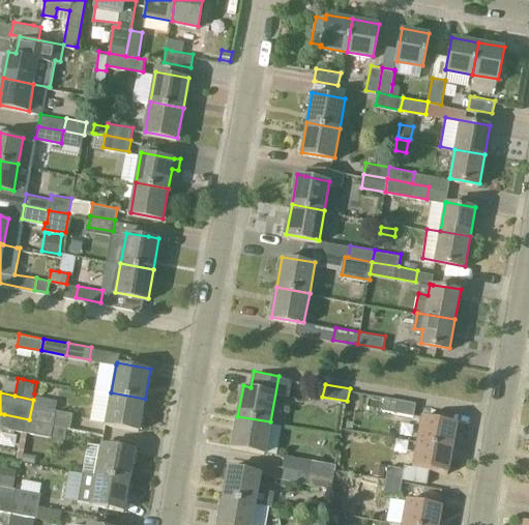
[(111,392),(106,423),(139,429),(145,399),(111,392)]
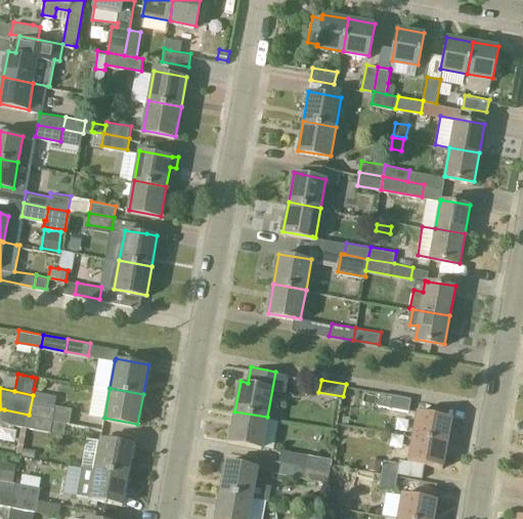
[(29,415),(53,419),(57,393),(34,389),(33,395),(29,415)]
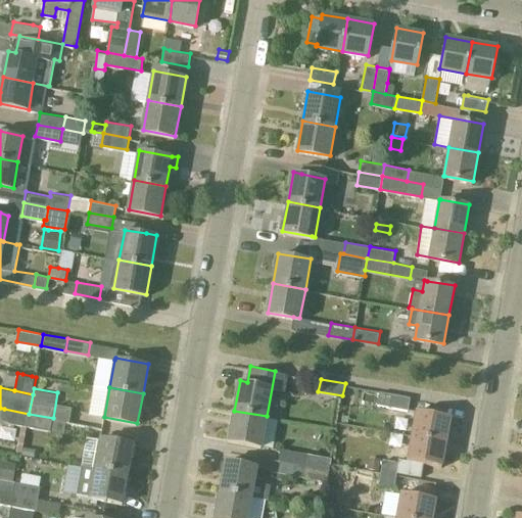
[(411,395),(380,390),(378,403),(409,409),(411,395)]
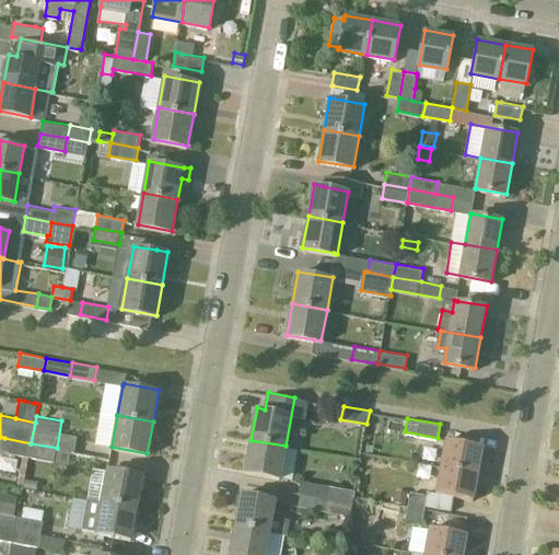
[(31,443),(4,438),(2,452),(28,457),(31,443)]
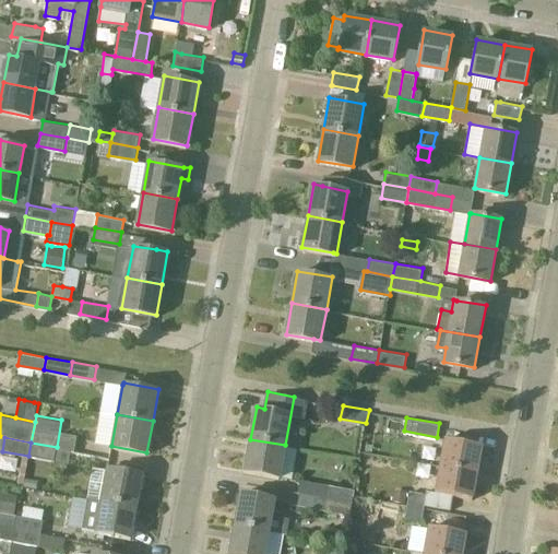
[(483,445),(446,437),(441,464),(477,471),(483,445)]
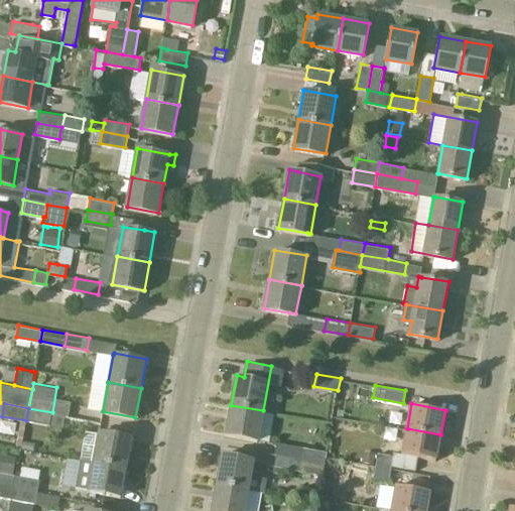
[(263,410),(231,405),(226,433),(258,439),(263,410)]
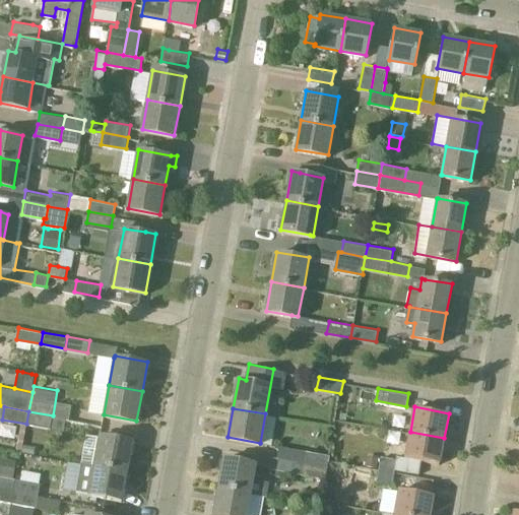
[(26,424),(50,428),(53,415),(28,411),(26,424)]
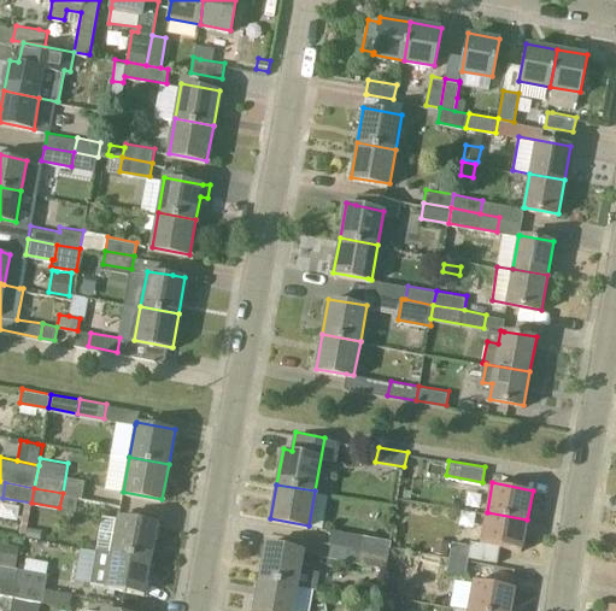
[(487,512),(482,541),(500,545),(522,548),(527,520),(487,512)]
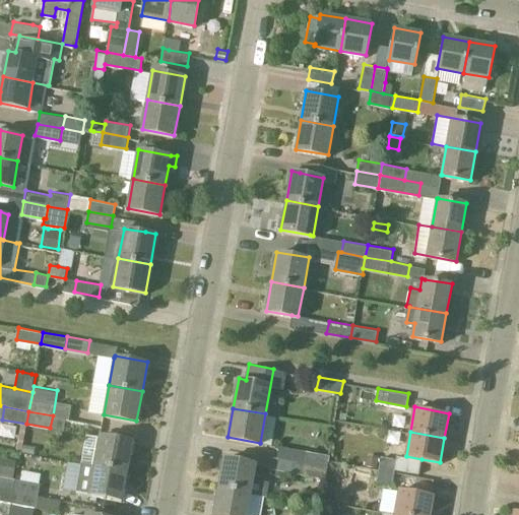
[(133,440),(100,435),(100,436),(87,434),(82,461),(94,464),(127,470),(133,440)]
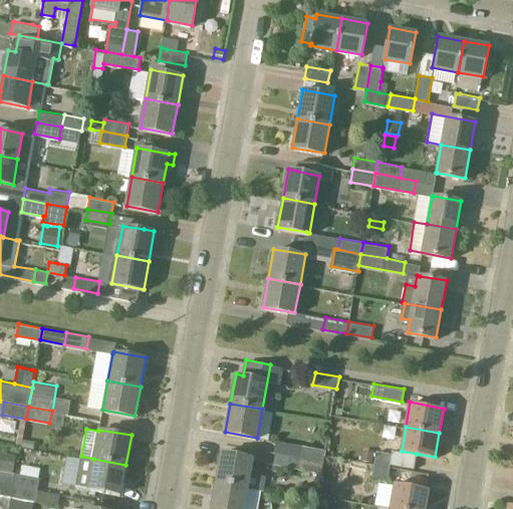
[(22,445),(34,447),(35,441),(23,438),(22,445)]
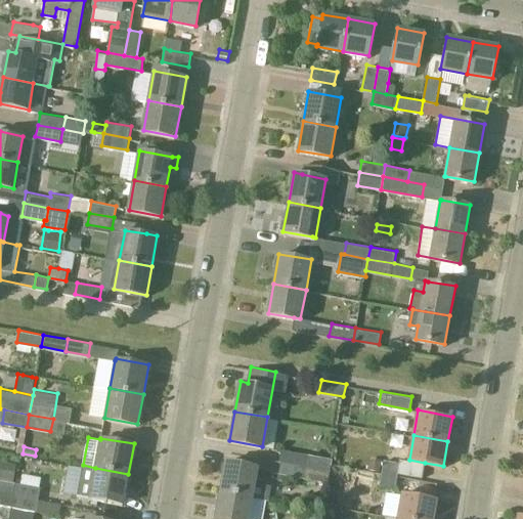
[(305,465),(331,470),(333,458),(308,452),(305,465)]
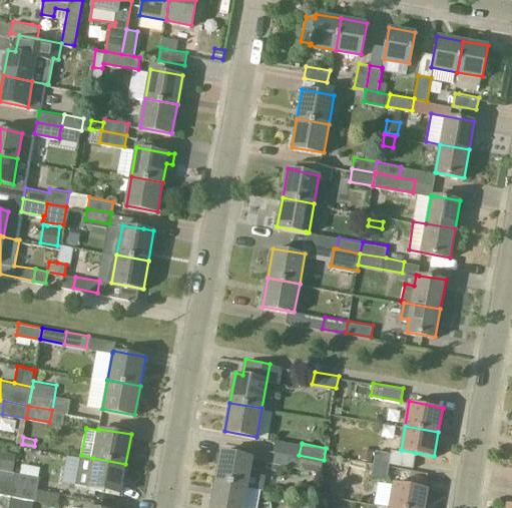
[(362,447),(360,458),(372,460),(374,449),(362,447)]
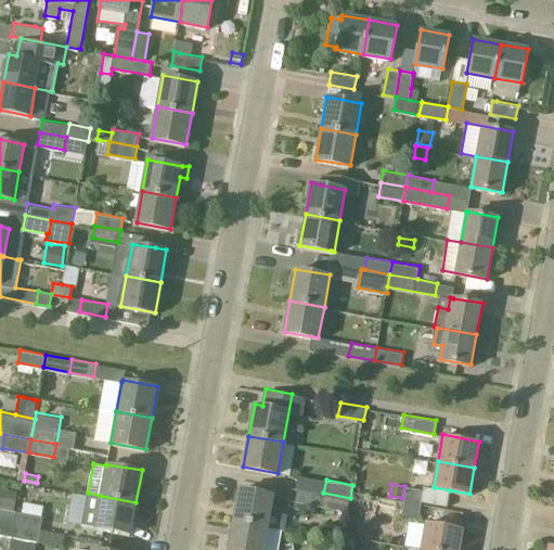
[(0,486),(0,488),(0,501),(15,506),(17,489),(0,486)]
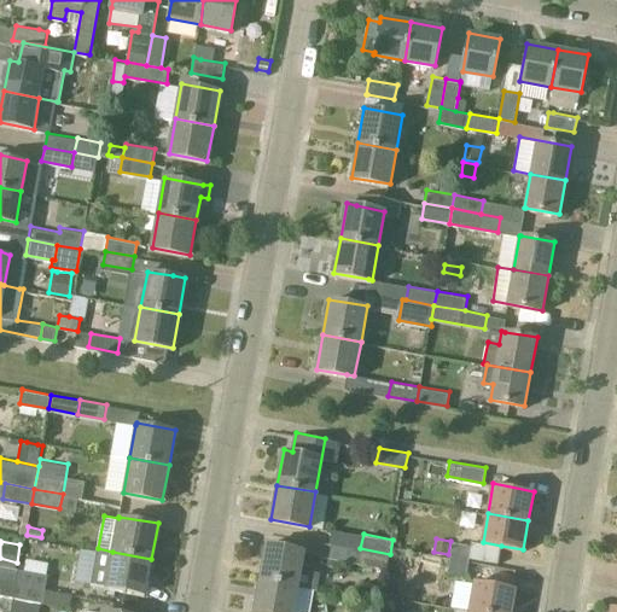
[(472,545),(454,541),(450,555),(469,559),(470,557),(472,545)]
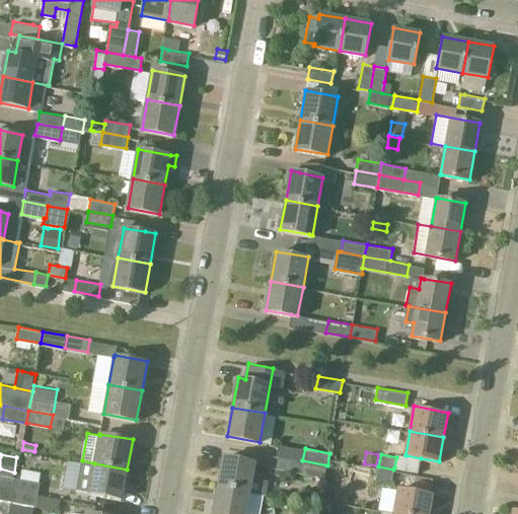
[(396,457),(394,467),(419,471),(421,458),(405,455),(396,454),(396,457)]
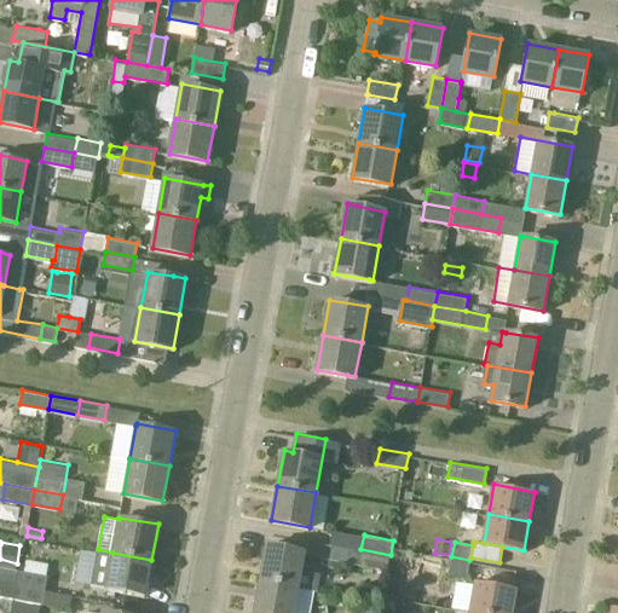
[(305,550),(266,544),(260,579),(298,587),(298,585),(318,589),(321,573),(301,570),(305,550)]
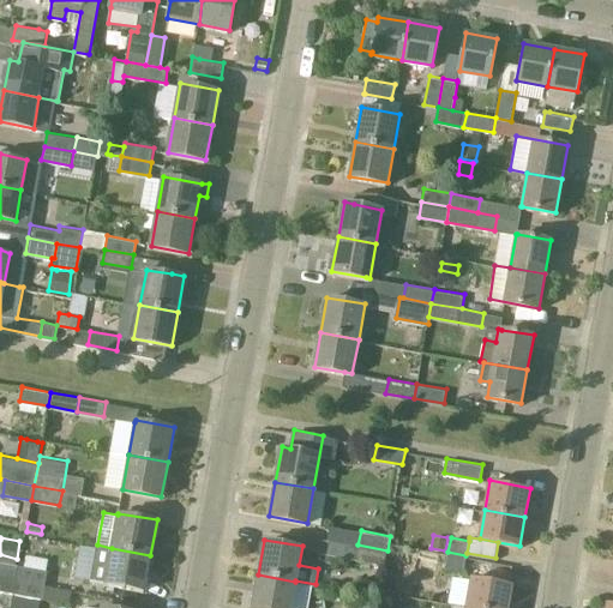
[(91,578),(106,581),(106,582),(144,589),(150,555),(112,548),(97,545),(97,547),(80,543),(74,575),(91,578)]
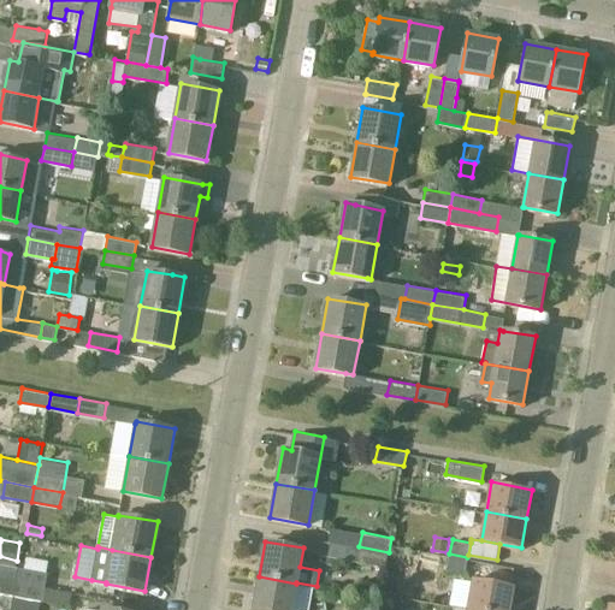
[(389,552),(359,546),(356,560),(386,566),(389,552)]
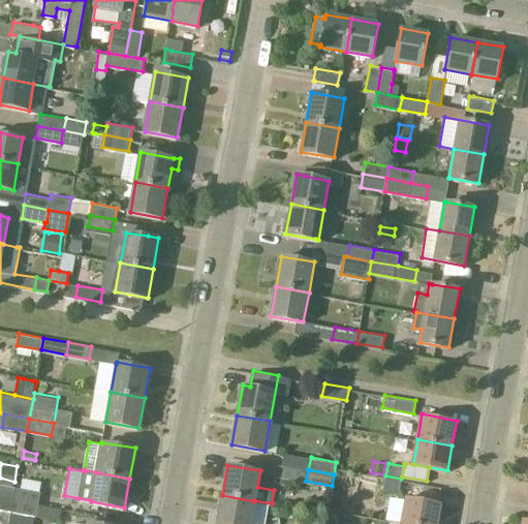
[(385,475),(383,488),(399,491),(401,479),(385,475)]
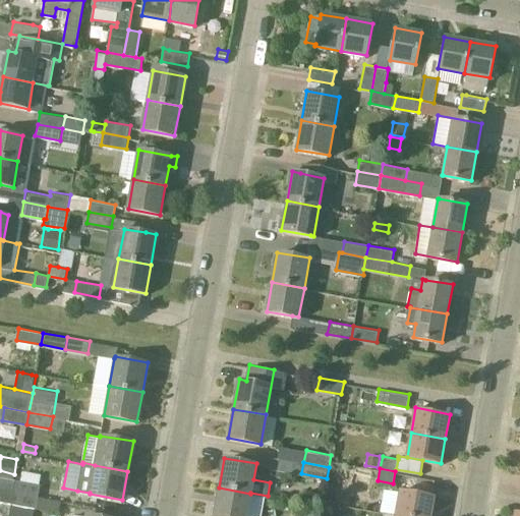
[(0,488),(14,491),(16,478),(0,475),(0,488)]
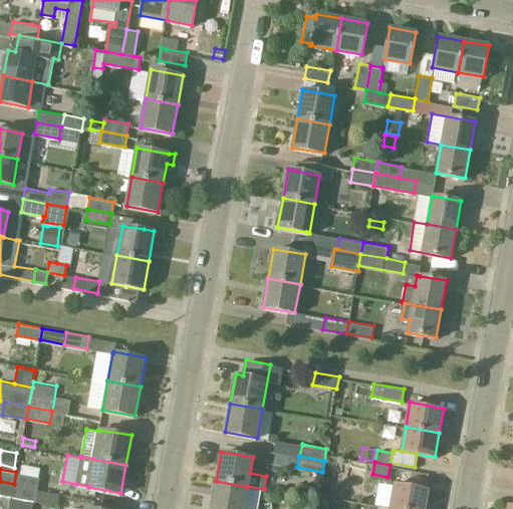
[(14,484),(38,489),(40,477),(16,472),(14,484)]
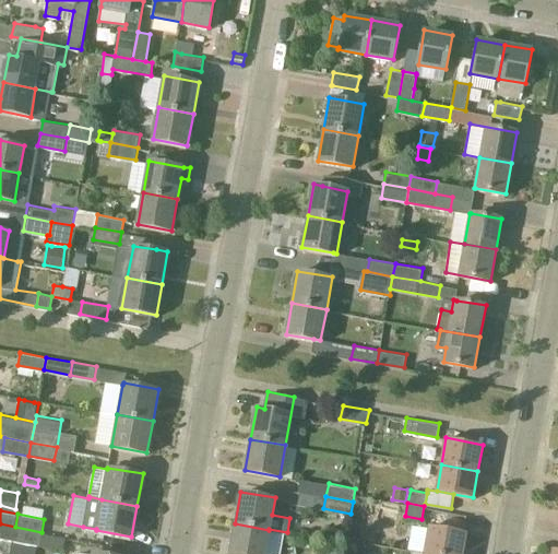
[(0,537),(13,540),(15,527),(0,523),(0,537)]
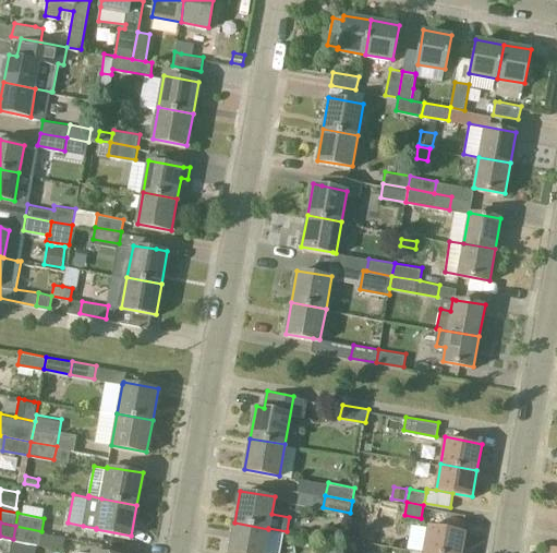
[(234,523),(228,552),(264,552),(268,529),(234,523)]
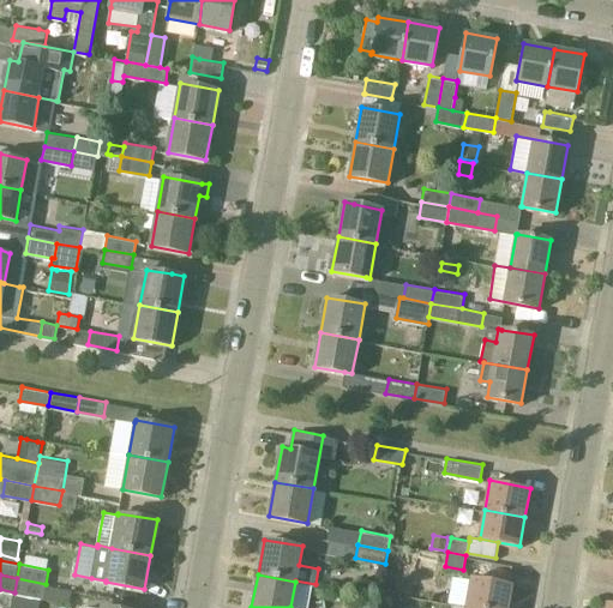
[(508,607),(512,584),(472,576),(467,606),(481,607),(508,607)]
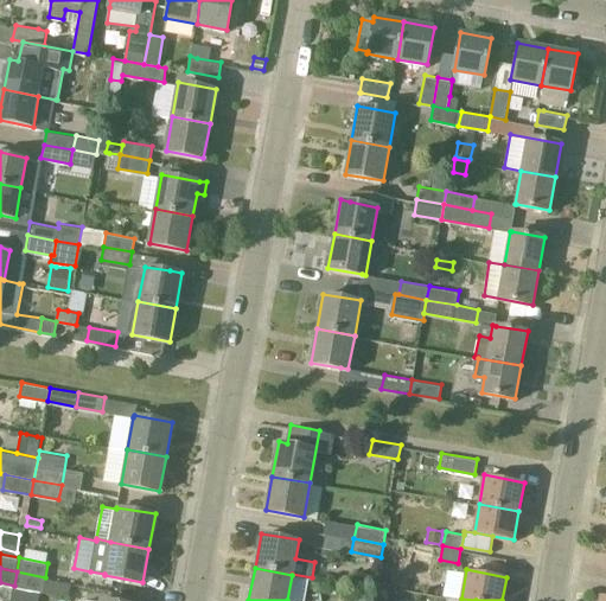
[(45,577),(17,571),(14,586),(43,590),(45,577)]
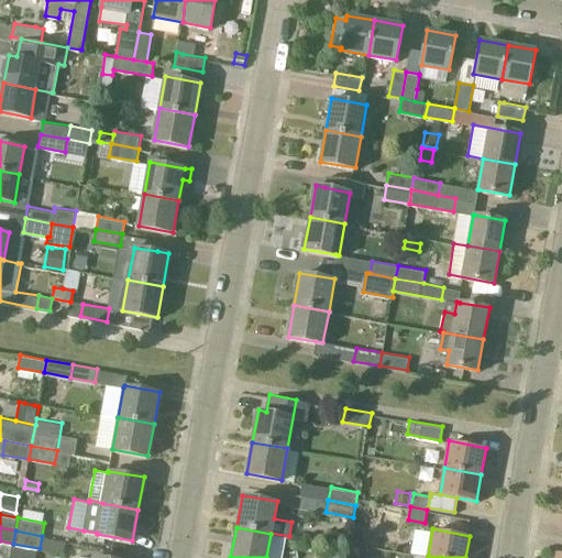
[(360,557),(362,546),(350,544),(348,556),(360,557)]
